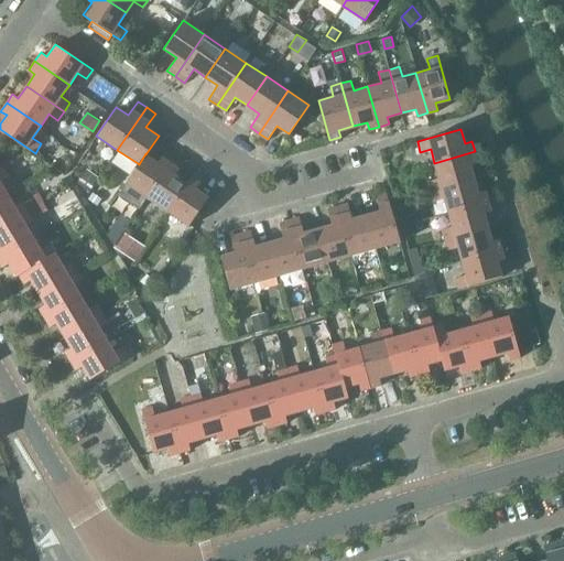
[(145,153),(139,164),(138,163),(126,182),(147,196),(175,154),(166,149),(158,162),(145,154),(145,153)]
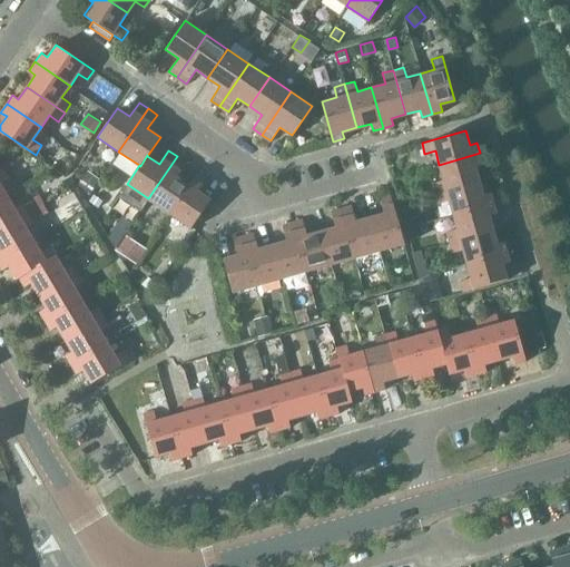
[(435,192),(479,179),(475,165),(482,164),(480,153),(439,165),(443,178),(433,182),(435,192)]
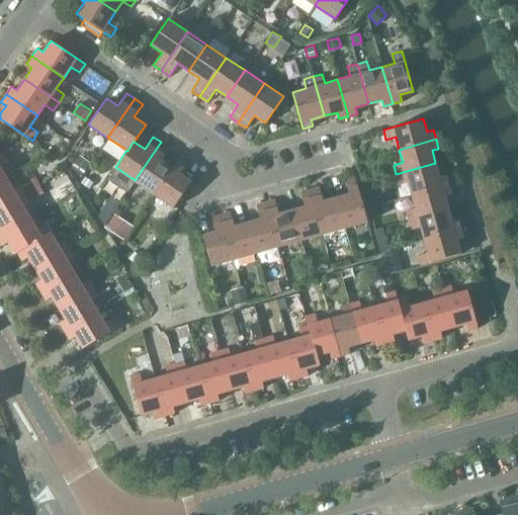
[(172,167),(171,167),(161,160),(169,148),(161,142),(135,180),(154,193),(172,167)]
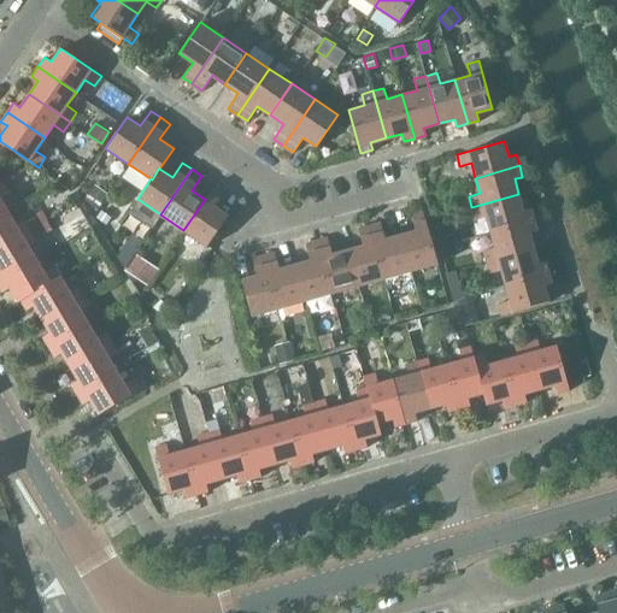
[(95,183),(86,198),(98,206),(107,192),(95,183)]
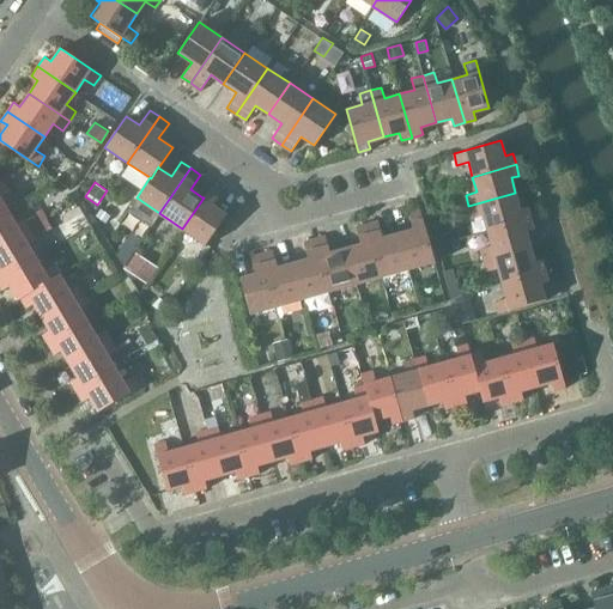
[(204,198),(182,229),(205,244),(226,213),(213,205),(223,189),(213,183),(202,198),(204,198)]
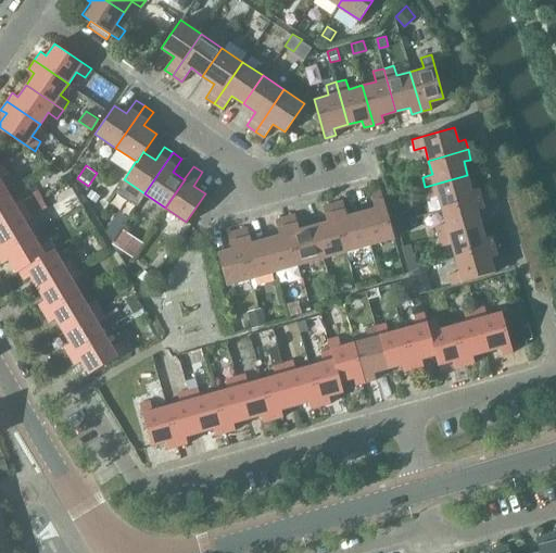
[(442,209),(481,197),(478,187),(471,189),(467,175),(425,187),(428,197),(438,195),(442,209)]
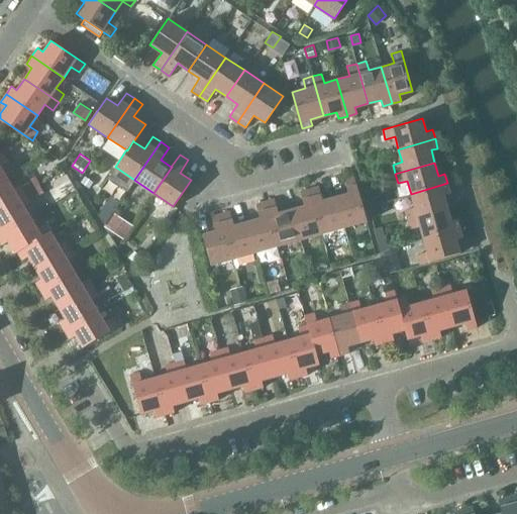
[(34,175),(21,183),(26,191),(38,184),(39,184),(34,175)]
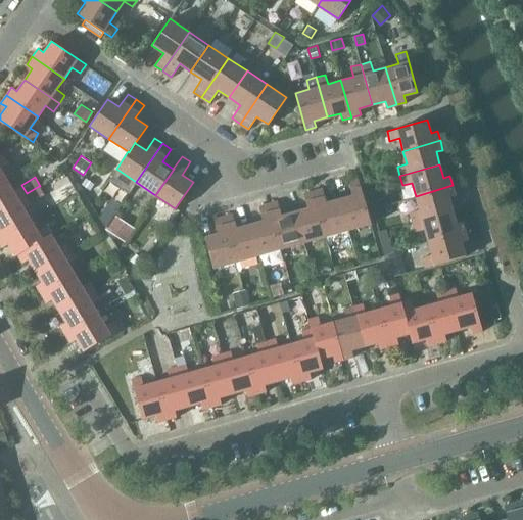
[(86,177),(82,183),(91,189),(95,183),(86,177)]
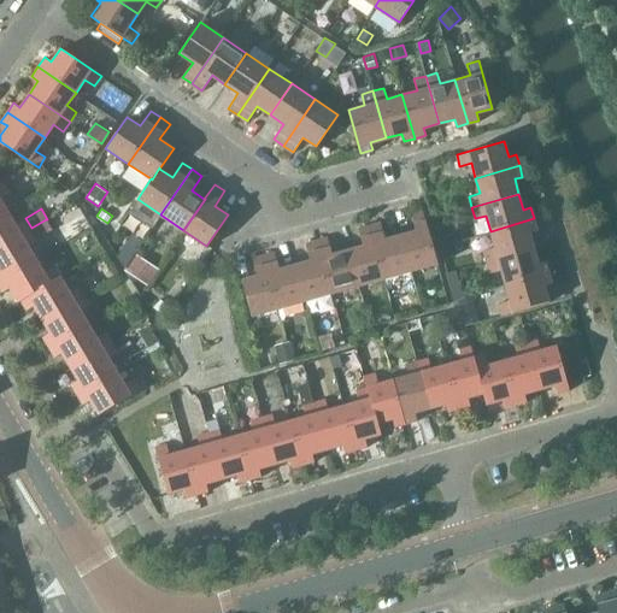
[(416,230),(400,234),(411,270),(438,263),(423,208),(411,212),(416,230)]
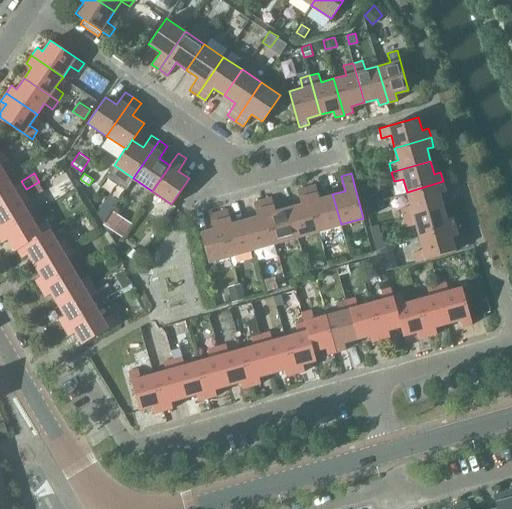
[(13,186),(6,175),(0,178),(0,205),(26,189),(21,181),(13,186)]
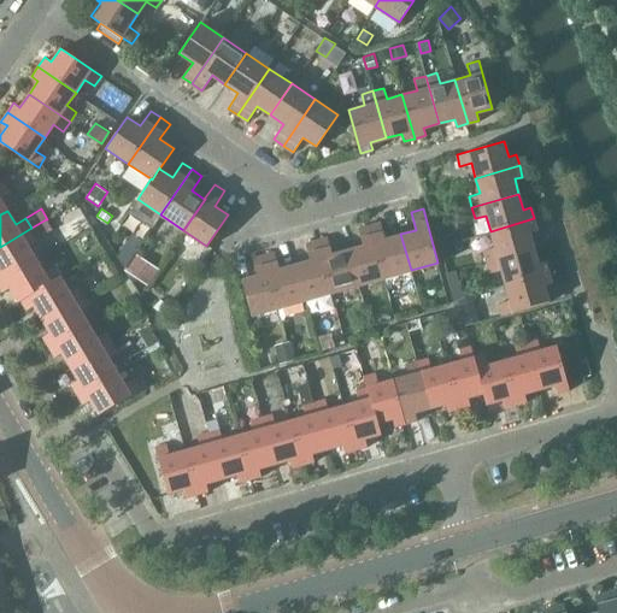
[(534,218),(491,231),(494,246),(483,249),(486,260),(534,247),(529,231),(538,230),(534,218)]
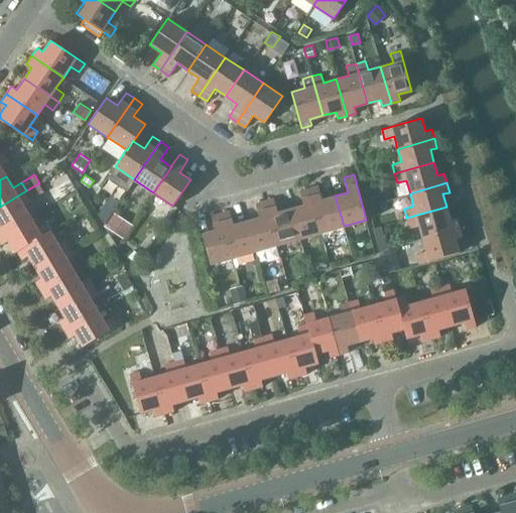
[(38,183),(26,190),(31,199),(43,191),(38,183)]
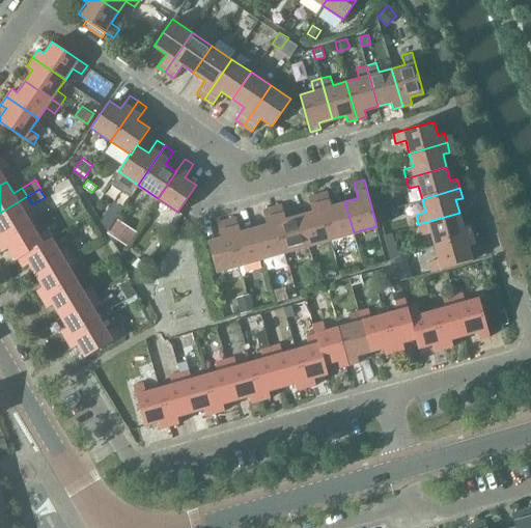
[(354,232),(344,201),(332,205),(328,190),(317,193),(331,239),(354,232)]
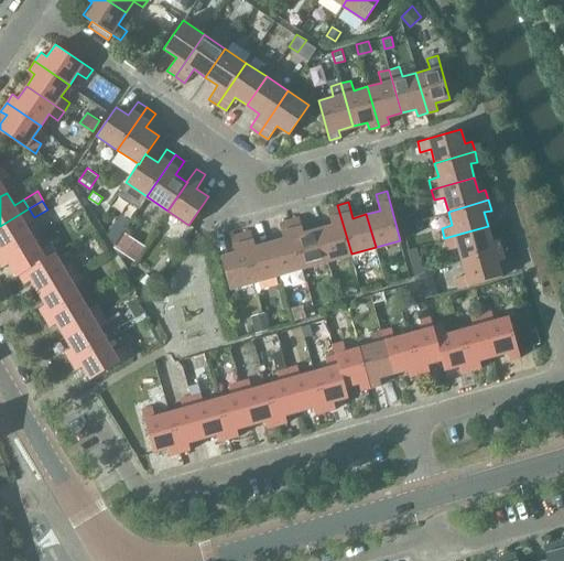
[(351,254),(337,205),(327,208),(332,224),(318,228),(327,261),(351,254)]
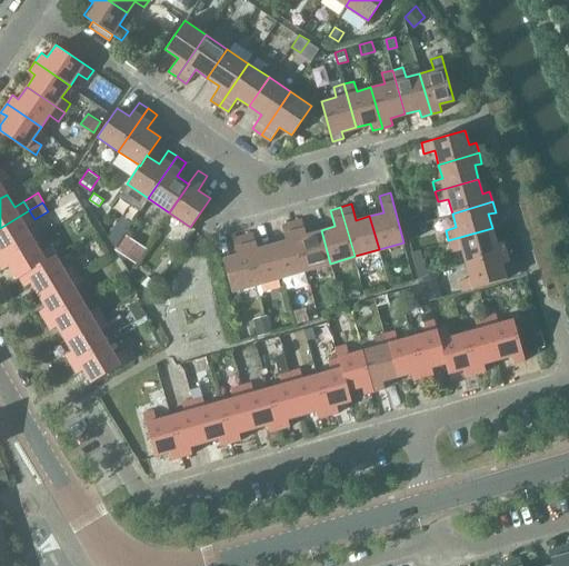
[(29,210),(0,228),(0,257),(33,238),(26,226),(35,220),(35,219),(29,210)]
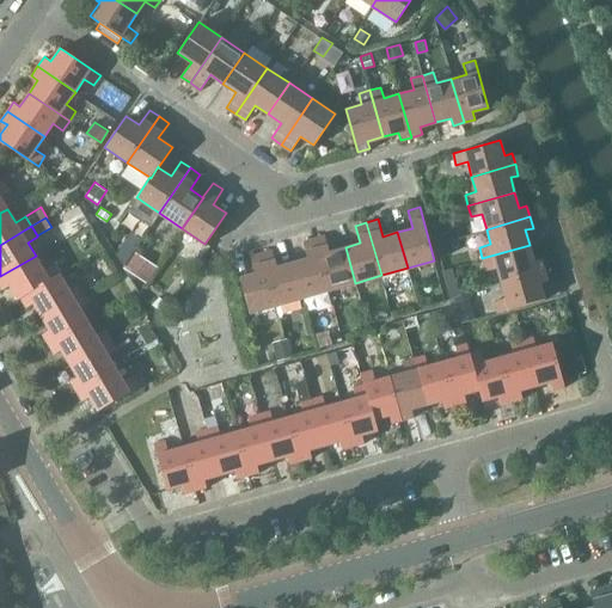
[(355,283),(346,247),(330,251),(325,234),(314,237),(329,290),(355,283)]
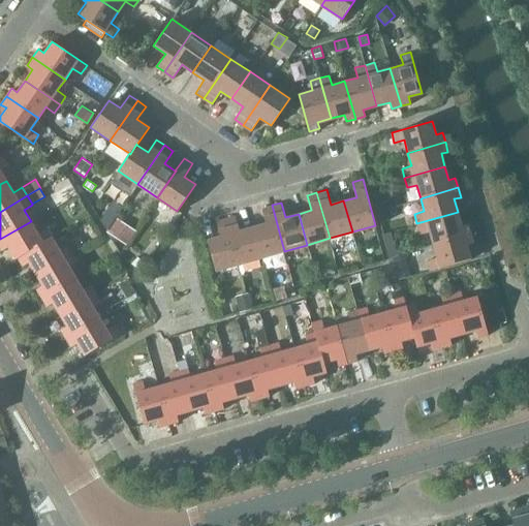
[(284,251),(272,205),(261,208),(266,222),(253,226),(261,257),(284,251)]
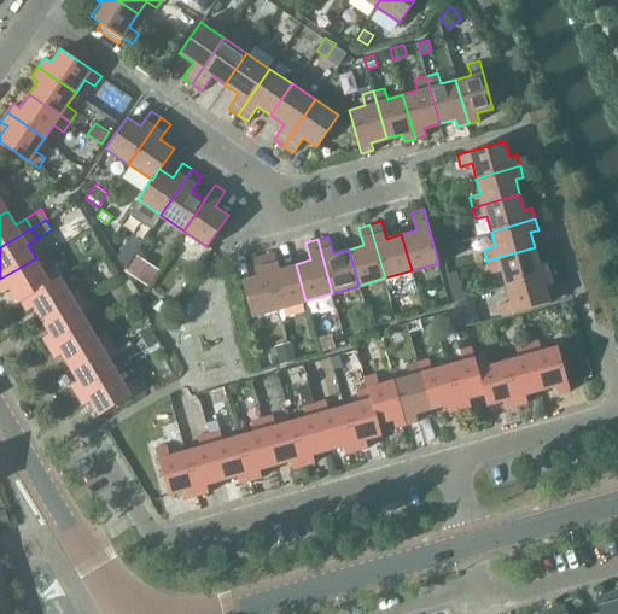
[(118,256),(124,268),(135,252),(124,245),(118,256)]
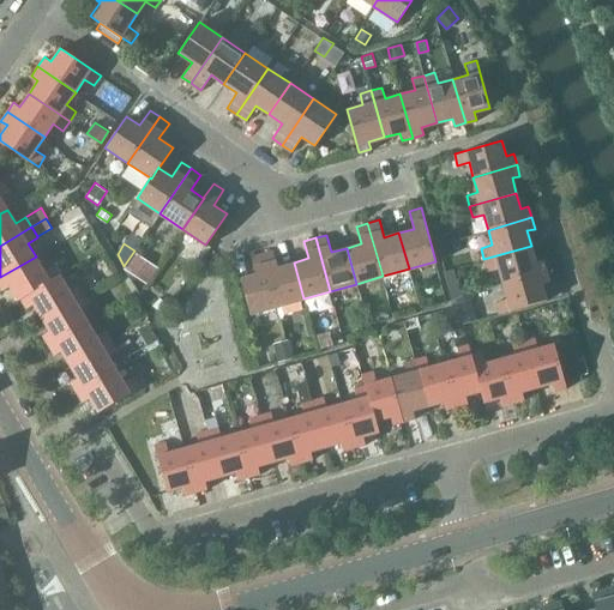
[(503,283),(546,270),(543,259),(535,261),(531,246),(483,259),(487,270),(498,267),(503,283)]
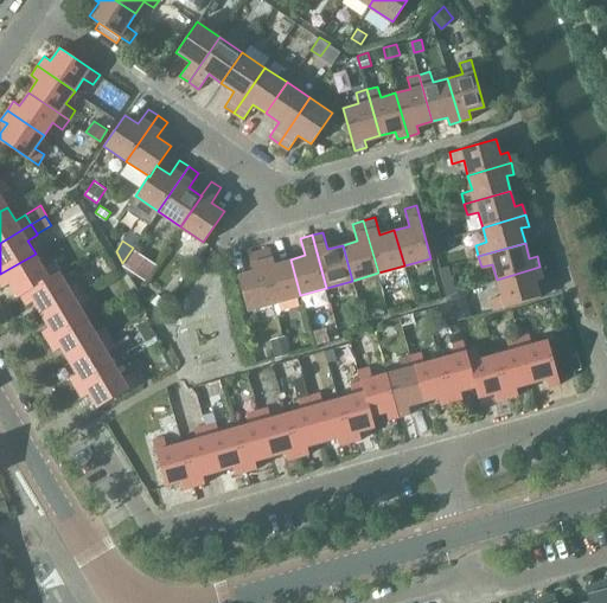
[(260,250),(274,302),(300,295),(291,260),(275,264),(270,247),(260,250)]
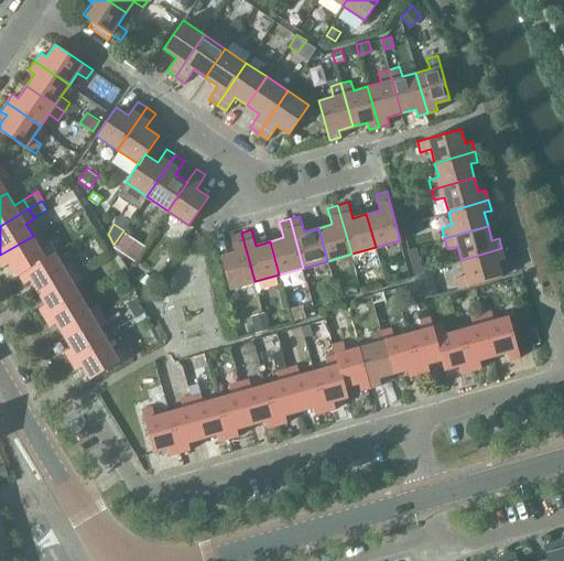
[(125,230),(115,246),(134,258),(144,244),(125,230)]
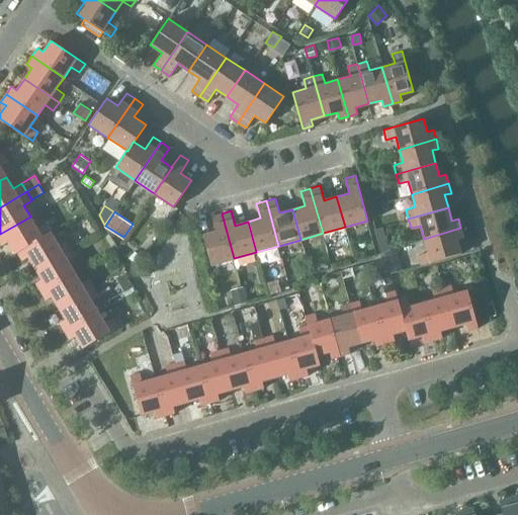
[(234,258),(222,213),(211,216),(216,231),(202,234),(211,265),(234,258)]
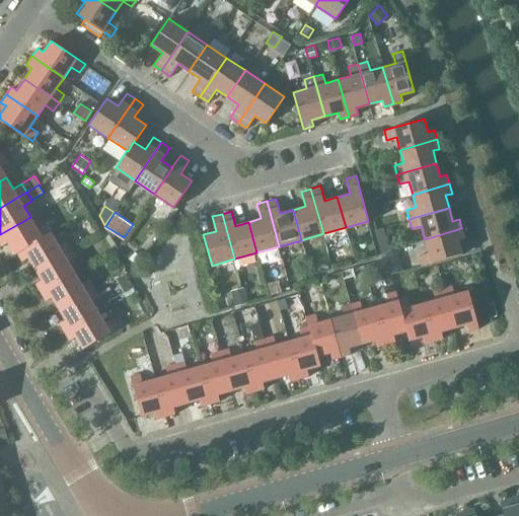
[(17,252),(17,251),(51,232),(46,223),(38,228),(30,217),(0,234),(0,240),(2,244),(8,241),(15,253),(17,252)]
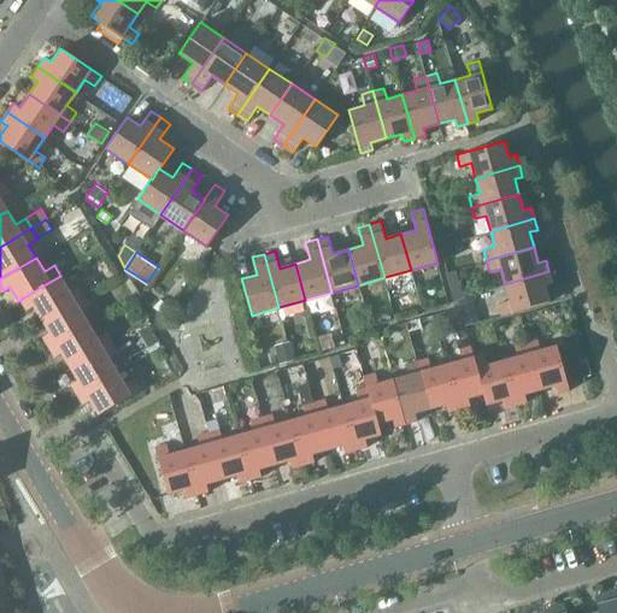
[(505,284),(509,299),(498,302),(501,314),(548,300),(545,284),(552,282),(548,271),(505,284)]
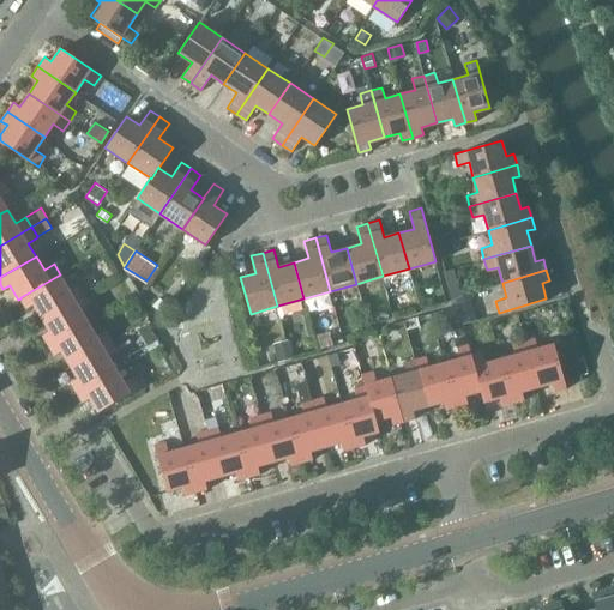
[(60,275),(20,297),(20,299),(26,308),(34,303),(42,316),(84,291),(78,282),(68,288),(60,275)]
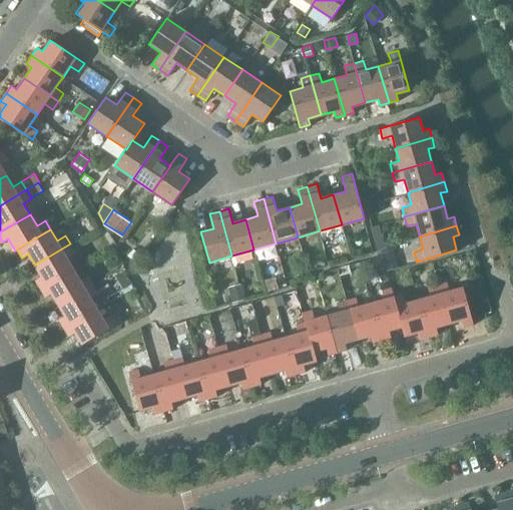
[(76,229),(65,235),(70,243),(81,237),(76,229)]
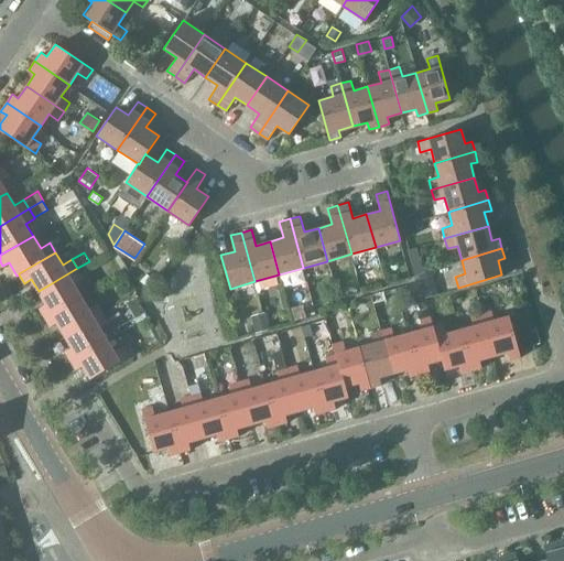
[(83,278),(77,268),(39,291),(45,304),(40,308),(45,316),(80,295),(73,283),(83,278)]
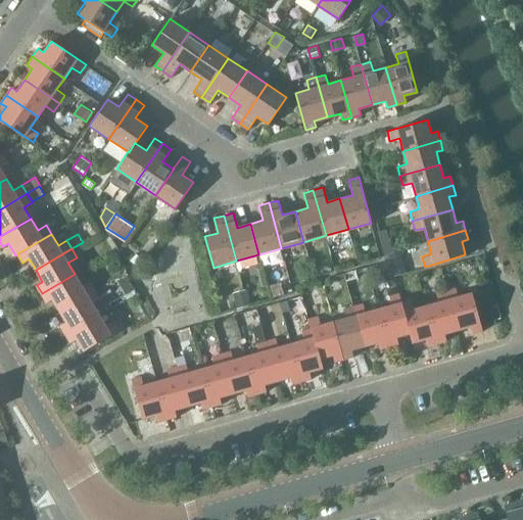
[(136,251),(130,258),(137,265),(142,257),(136,251)]
